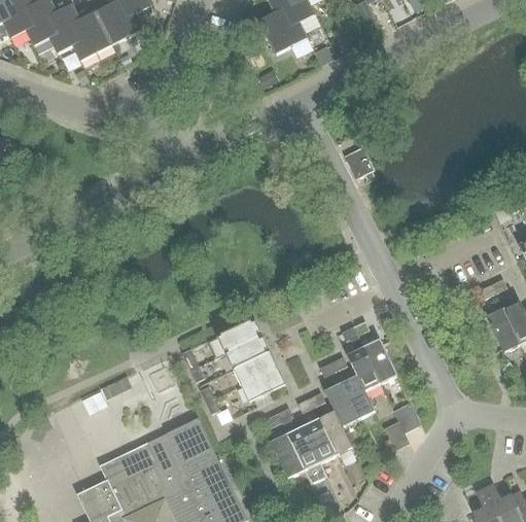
[(0,23),(3,21),(20,12),(13,0),(0,0),(0,23)]
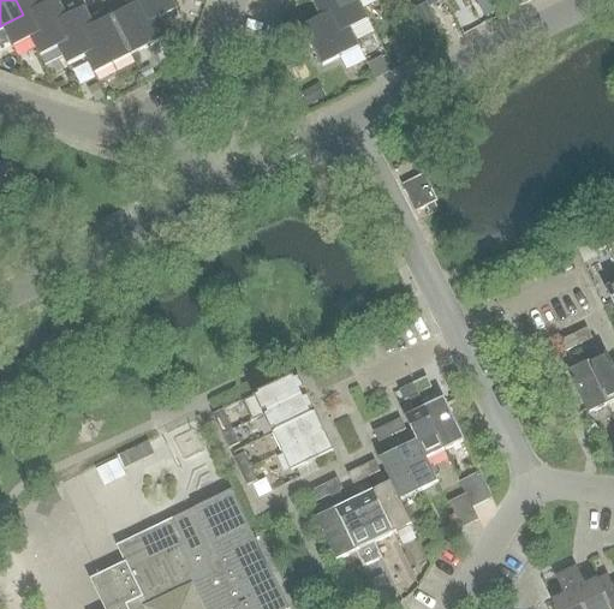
[(16,0),(23,15),(4,24),(12,42),(30,33),(51,23),(41,4),(39,0),(16,0)]
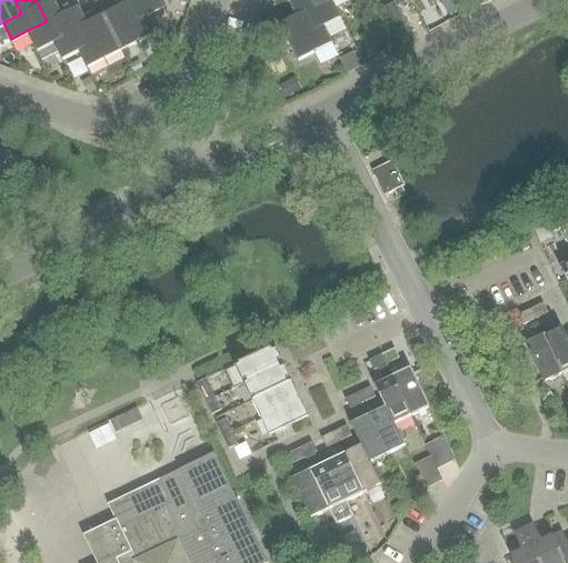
[(71,30),(62,12),(56,0),(45,0),(38,3),(47,21),(28,30),(37,47),(53,39),(71,30)]
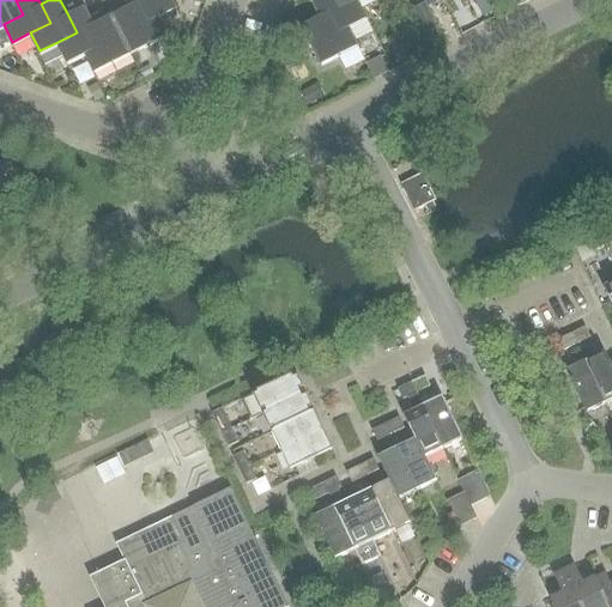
[(126,0),(128,4),(138,24),(158,13),(176,5),(174,0),(126,0)]
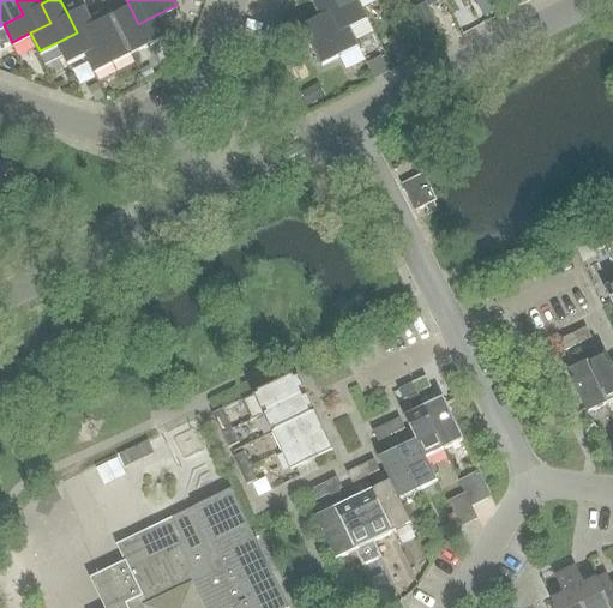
[(366,16),(359,0),(349,0),(338,6),(336,0),(312,0),(319,14),(320,13),(330,32),(348,23),(349,24),(366,16)]
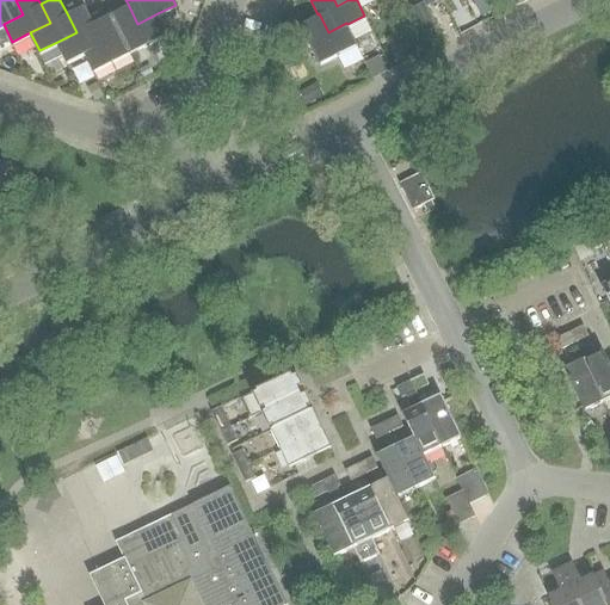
[(474,0),(480,12),(492,6),(488,0),(474,0)]
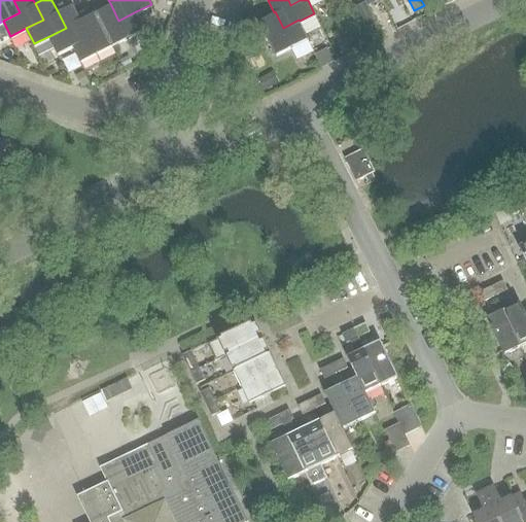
[(73,3),(58,11),(66,28),(49,36),(58,51),(72,44),(90,35),(81,19),(73,3)]
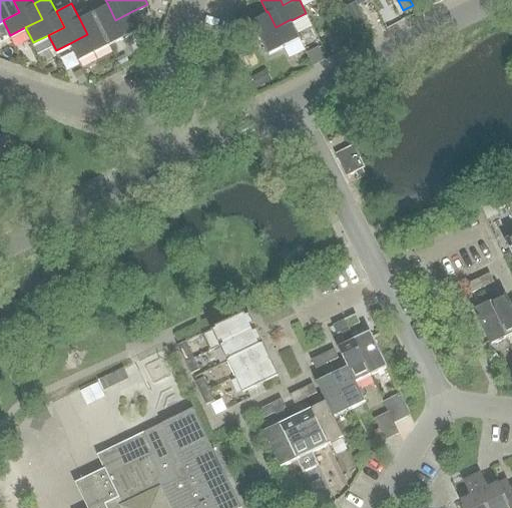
[(115,20),(107,3),(93,10),(109,42),(140,27),(132,11),(115,20)]
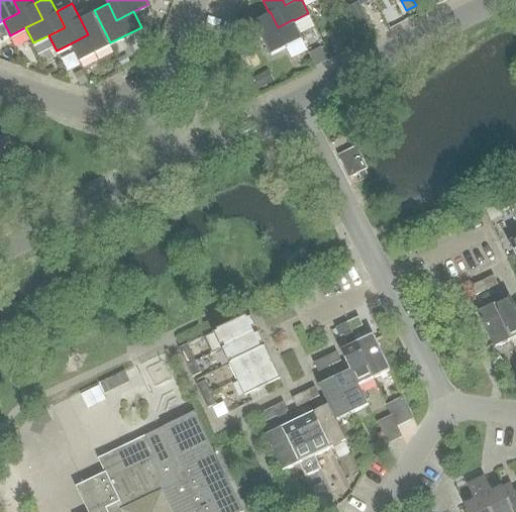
[(94,10),(80,18),(88,34),(71,43),(79,59),(110,42),(94,10)]
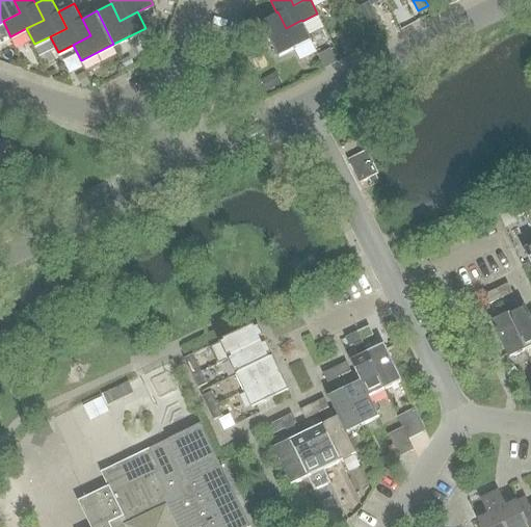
[(277,11),(276,12),(260,21),(277,53),(311,36),(302,21),(301,20),(286,28),(277,11)]
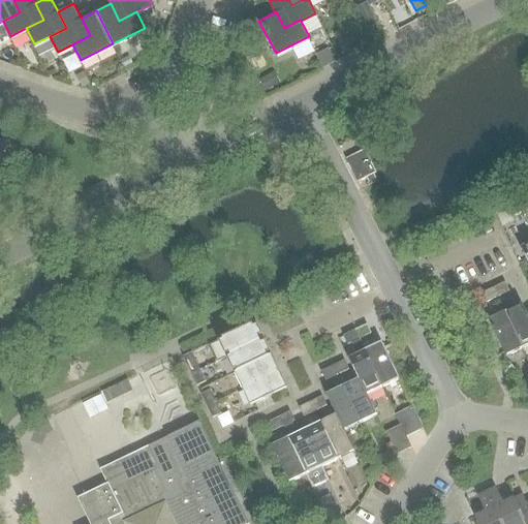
[(372,13),(361,19),(365,26),(375,21),(372,13)]
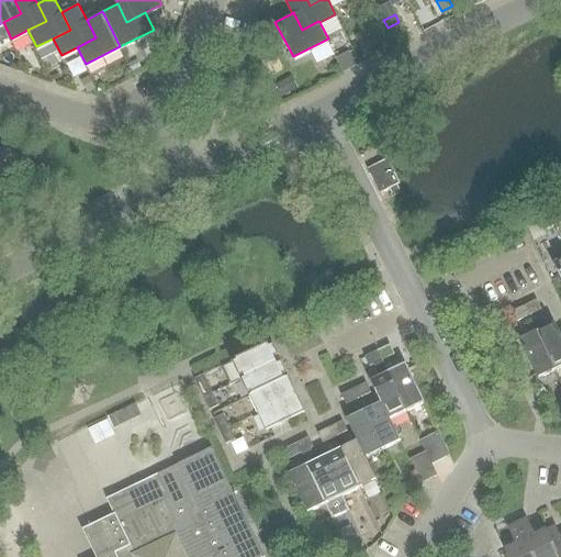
[(136,56),(126,60),(131,69),(141,64),(136,56)]
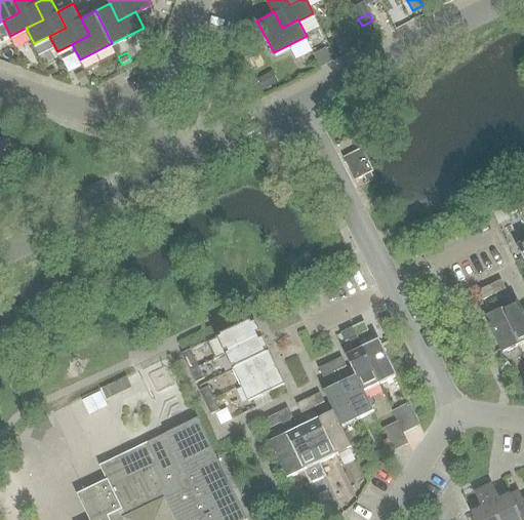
[(254,75),(260,86),(275,78),(269,67),(254,75)]
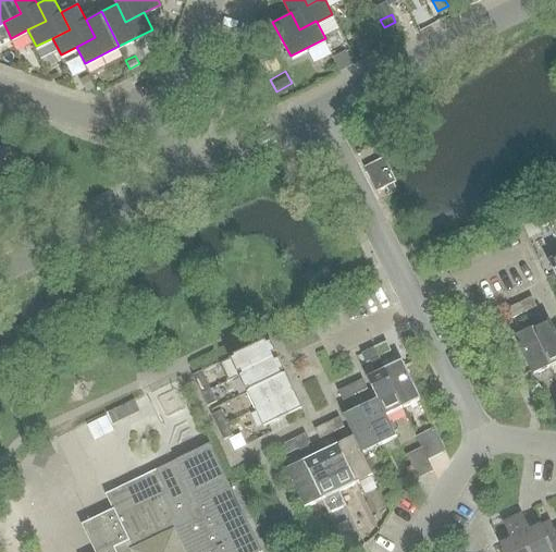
[(86,72),(78,76),(85,89),(94,85),(86,72)]
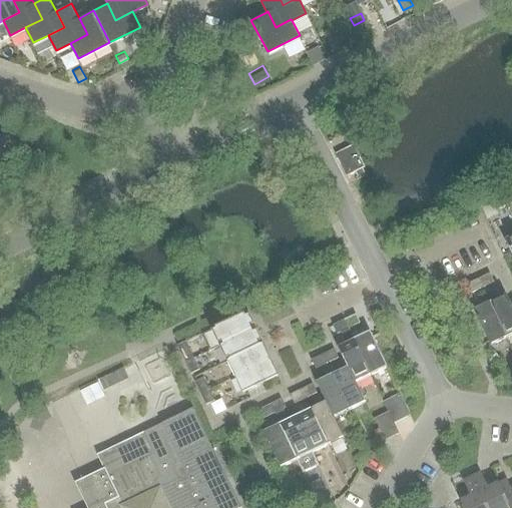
[(353,142),(334,151),(345,172),(363,163),(353,142)]
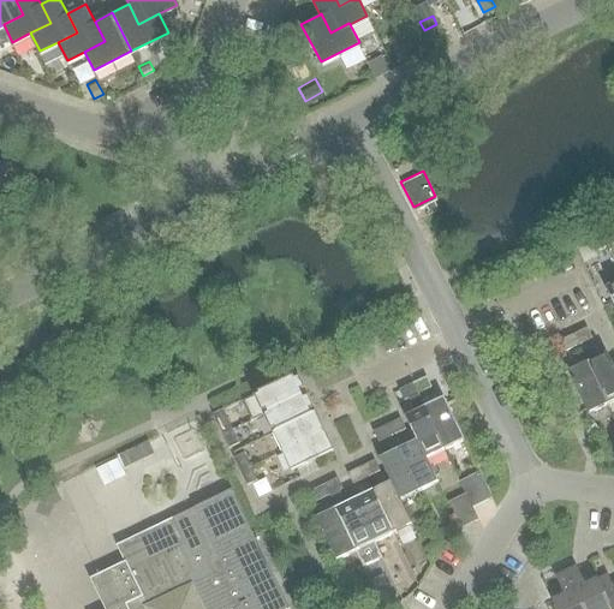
[(613,224),(603,230),(608,239),(613,237),(613,224)]
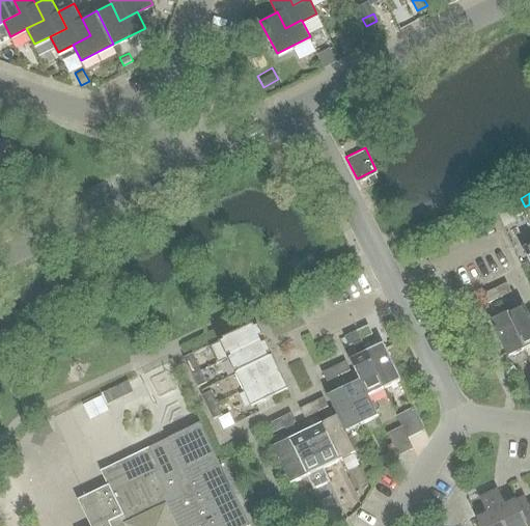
[(521,198),(509,203),(513,213),(525,206),(521,198)]
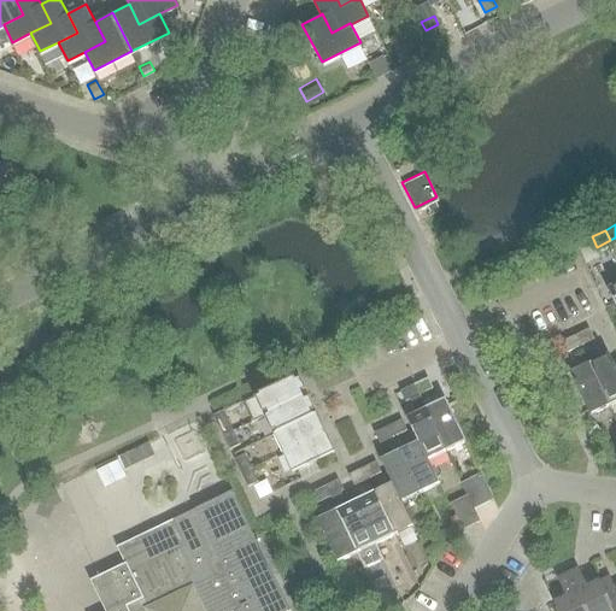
[(594,334),(590,323),(575,330),(580,341),(594,334)]
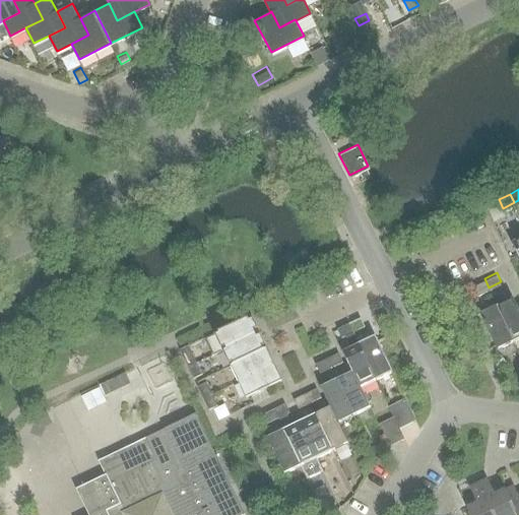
[(489,287),(484,278),(473,284),(477,293),(489,287)]
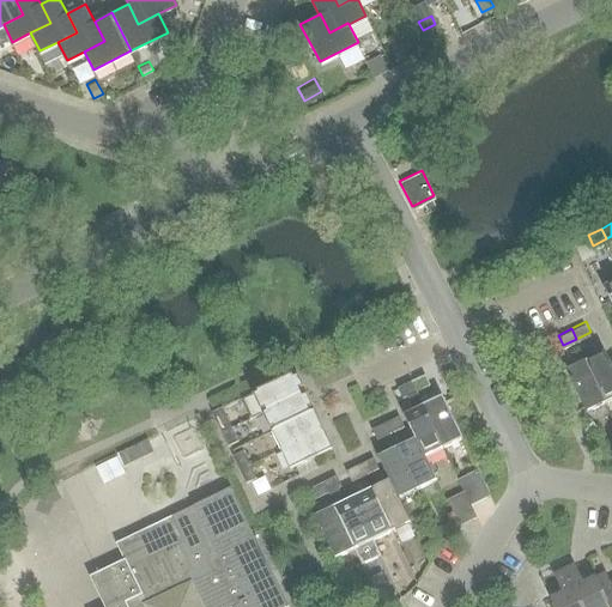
[(611,366),(603,348),(583,358),(604,400),(611,395),(611,366)]
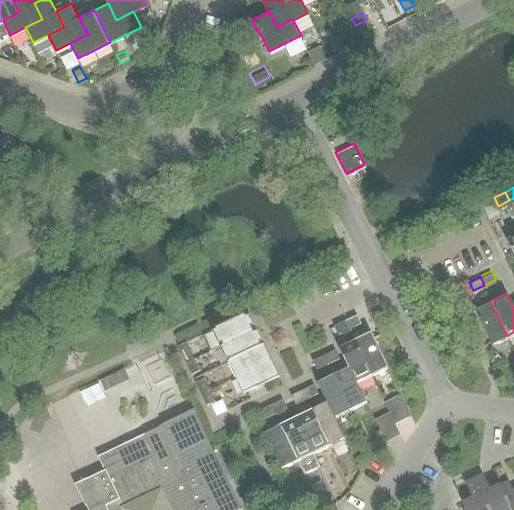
[(491,343),(507,336),(490,301),(474,308),(491,343)]
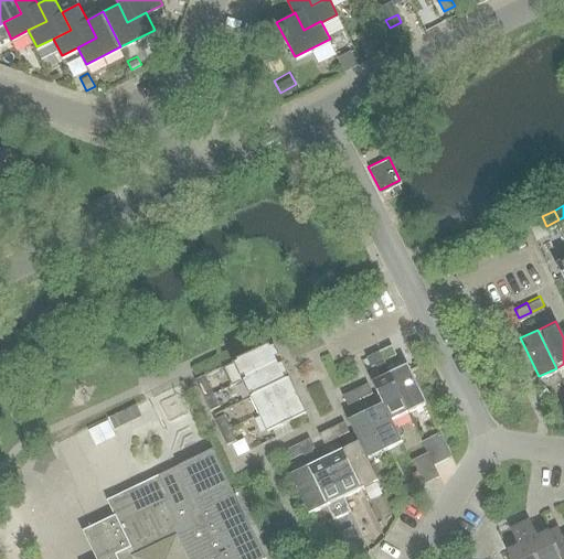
[(272,340),(232,359),(241,376),(280,357),(272,340)]
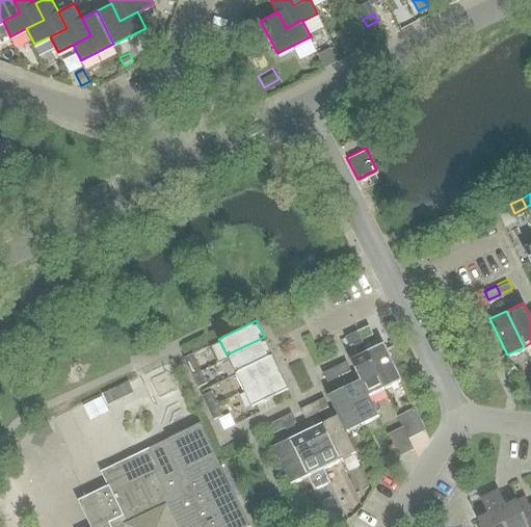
[(357,326),(362,336),(373,331),(369,321),(357,326)]
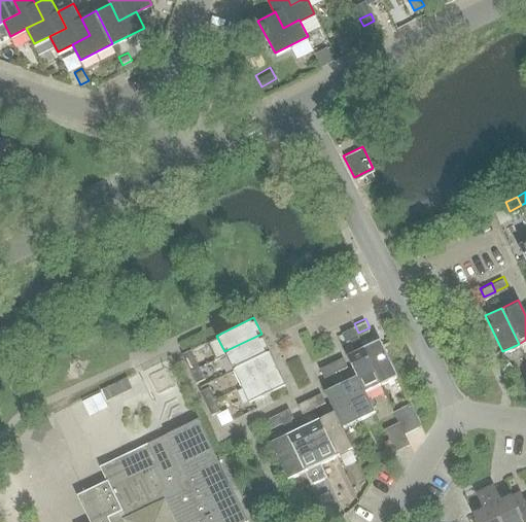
[(354,323),(343,329),(347,339),(358,333),(354,323)]
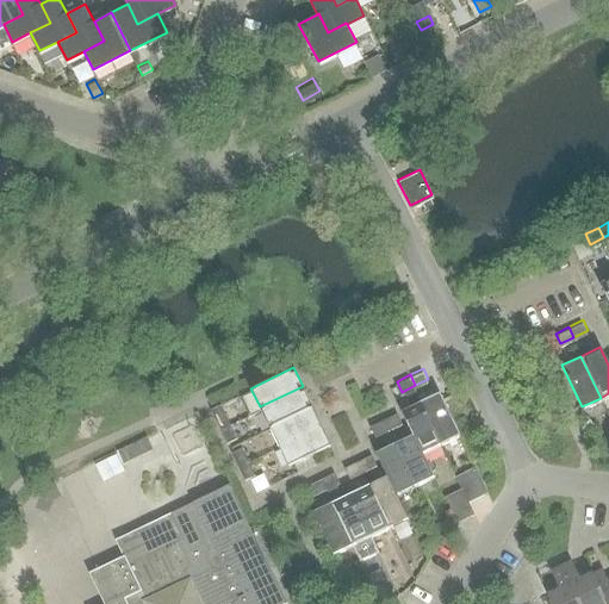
[(312,405),(303,386),(260,406),(268,425),(312,405)]
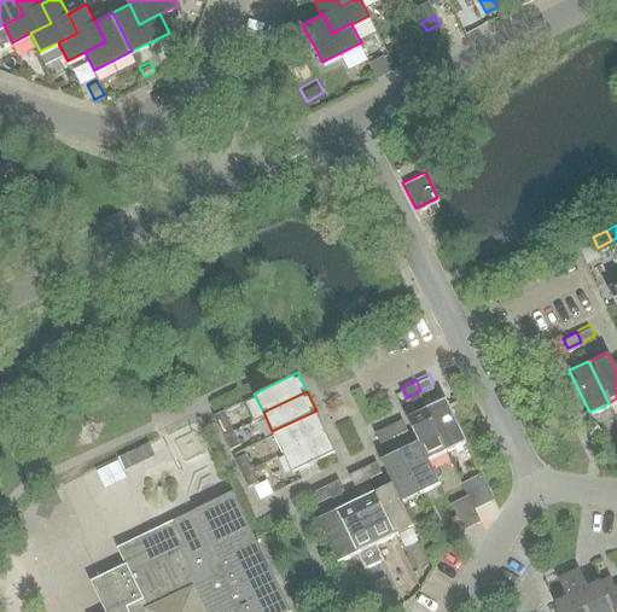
[(465,438),(444,396),(425,406),(444,448),(465,438)]
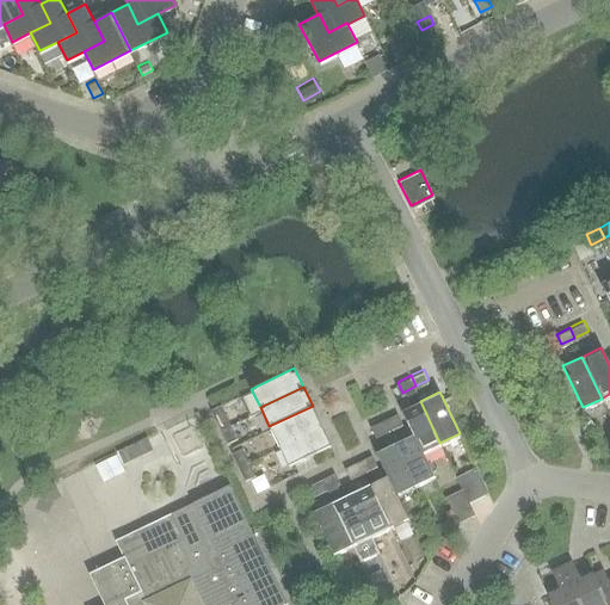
[(401,409),(412,433),(414,433),(423,452),(439,443),(420,401),(401,409)]
